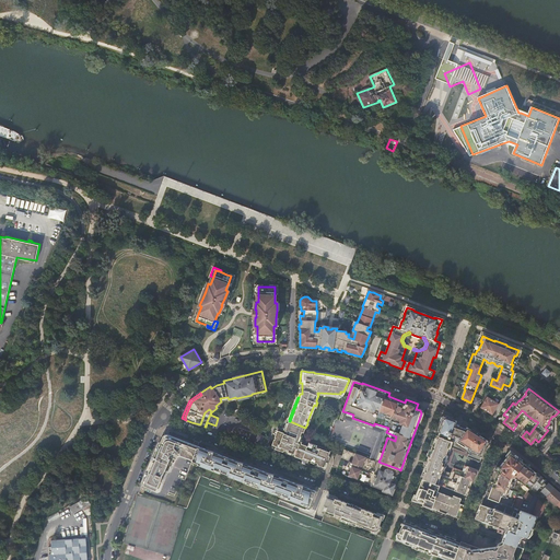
[(492,413),(499,404),(487,397),(481,407),(492,413)]
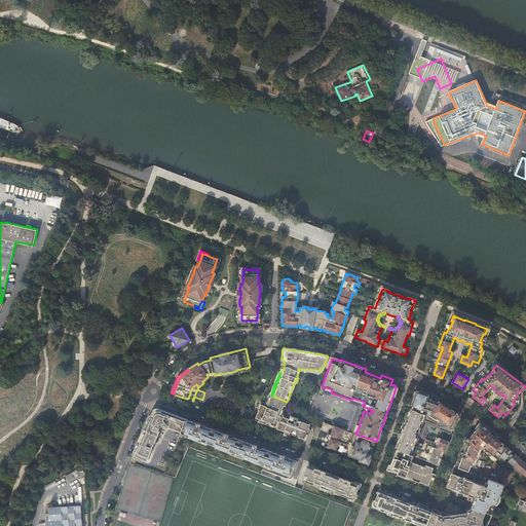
[(192,387),(188,399),(192,401),(198,386),(196,384),(192,387)]
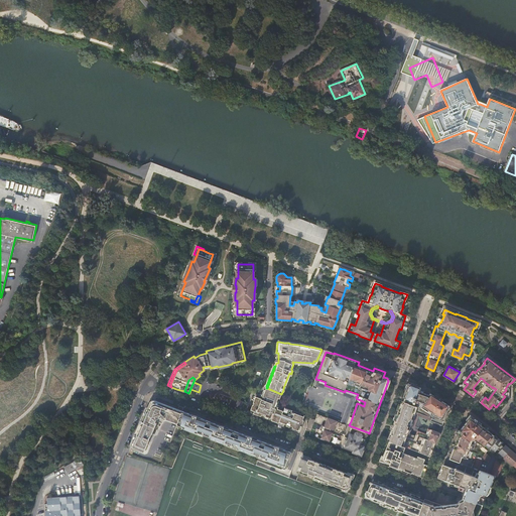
[(350,398),(341,422),(349,425),(351,421),(357,403),(364,406),(365,402),(356,398),(358,394),(345,390),(345,392),(325,385),(326,382),(319,380),(315,379),(314,381),(318,383),(317,386),(350,398)]
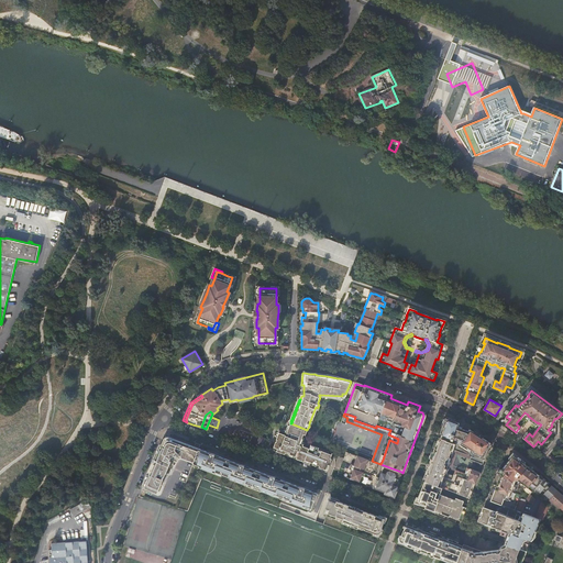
[(424,481),(470,498),(477,478),(476,477),(478,472),(470,468),(467,474),(464,473),(456,470),(454,476),(444,473),(445,471),(443,471),(452,446),(472,454),(470,459),(482,463),(484,459),(485,459),(490,443),(470,429),(468,431),(462,429),(463,427),(459,426),(459,428),(457,427),(459,422),(445,418),(440,433),(441,433),(440,437),(439,437),(424,477),(427,477),(424,481)]
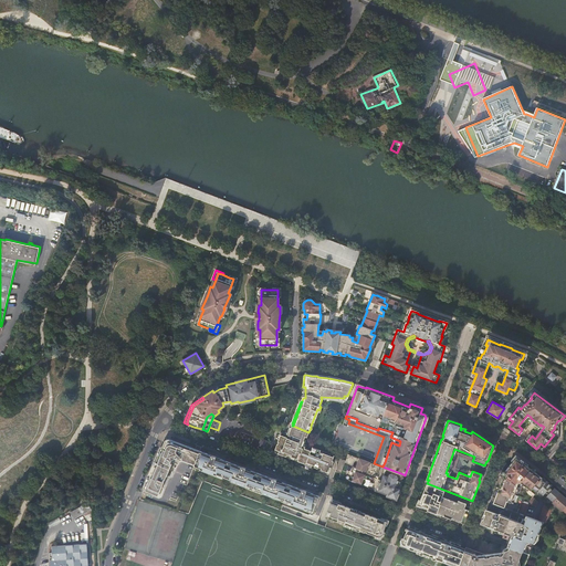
[(308,432),(293,426),(292,429),(290,428),(287,432),(291,433),(289,438),(281,436),(274,452),(311,467),(312,464),(315,465),(314,468),(328,472),(328,471),(331,471),(331,470),(332,468),(332,465),(332,464),(332,463),(332,462),(332,461),(329,460),(328,460),(331,456),(321,451),(322,449),(313,447),(312,450),(305,448),(305,447),(304,447),(302,447),(304,440),(305,437),(307,438),(310,432),(308,432)]
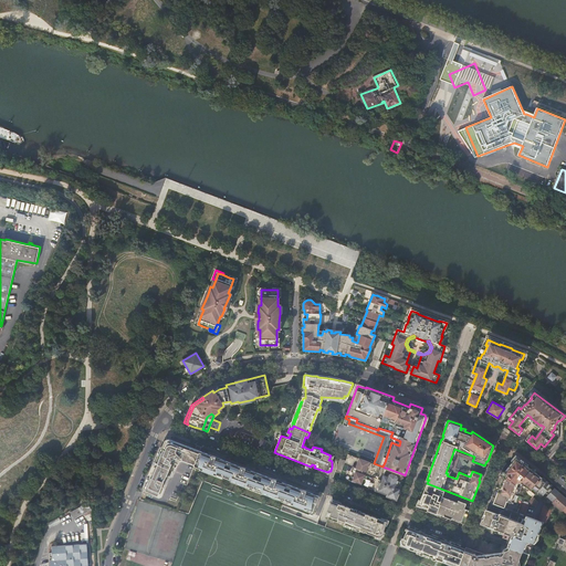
[(152,472),(143,492),(159,499),(171,465),(170,464),(171,461),(178,458),(181,459),(180,460),(194,465),(200,450),(194,448),(173,440),(170,439),(168,439),(167,439),(166,439),(166,440),(165,441),(161,448),(152,472)]
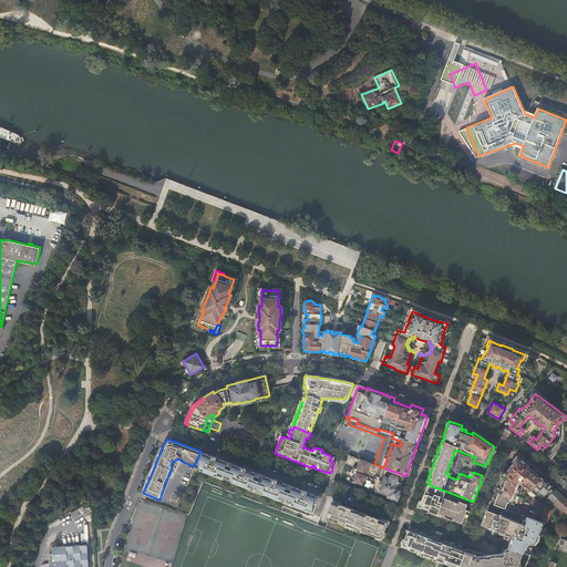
[(261,440),(258,447),(267,450),(269,442),(261,440)]
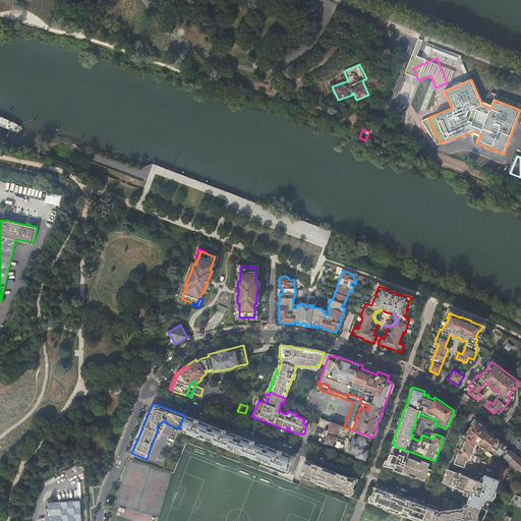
[(184,414),(178,428),(182,429),(182,430),(196,436),(197,437),(210,441),(209,442),(222,447),(225,448),(236,452),(236,453),(249,458),(251,459),(262,462),(263,463),(263,464),(287,473),(293,457),(289,455),(279,451),(257,443),(232,432),(207,423),(184,414)]
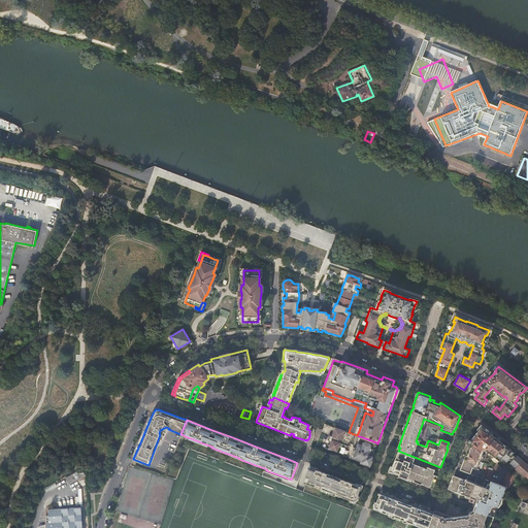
[(317,444),(369,464),(372,456),(371,456),(376,442),(357,435),(349,432),(325,423),(322,429),(318,427),(314,439),(318,441),(317,444)]
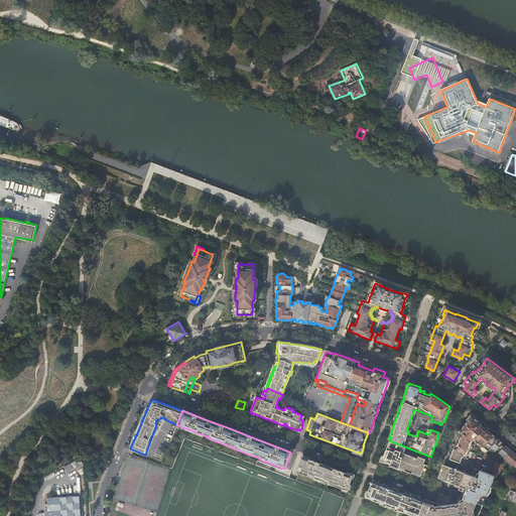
[(486,453),(491,447),(499,438),(481,424),(477,421),(478,420),(476,418),(474,417),(474,418),(473,418),(469,418),(468,420),(460,430),(459,429),(456,433),(446,458),(457,462),(472,467),(476,457),(482,460),(483,456),(486,453)]
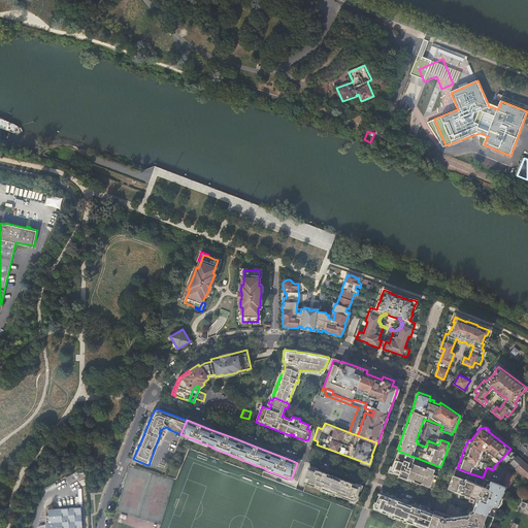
[(527,464),(510,449),(502,458),(507,462),(508,461),(517,468),(516,469),(525,476),(526,476),(527,477),(527,464)]
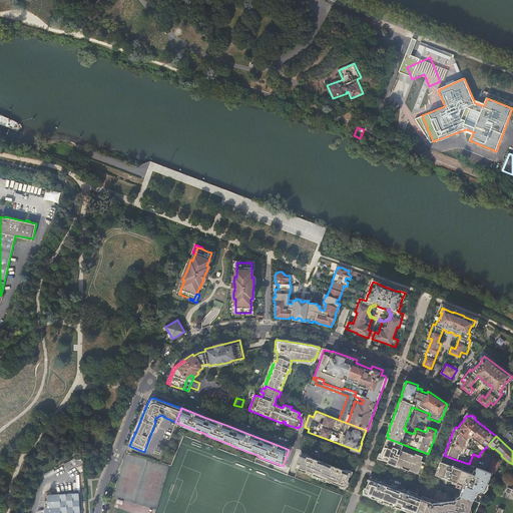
[(420,474),(428,454),(387,438),(381,453),(379,459),(395,465),(399,467),(420,474)]
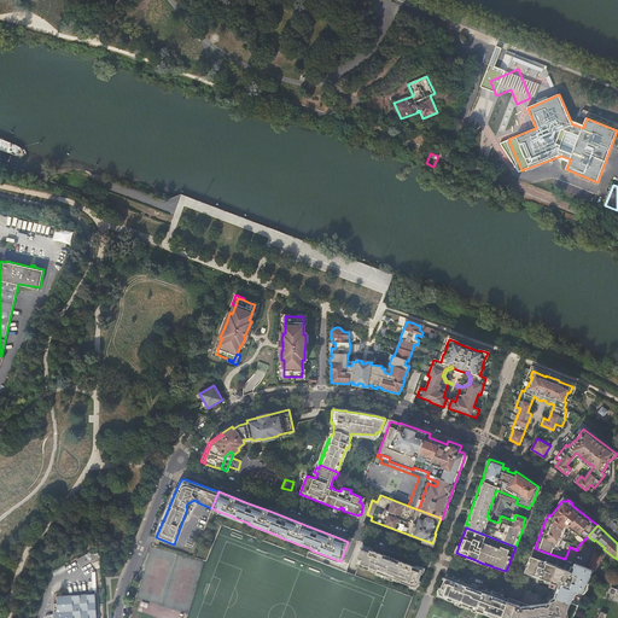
[(588,547),(582,542),(578,546),(577,551),(570,547),(565,559),(573,563),(578,551),(584,553),(587,548),(588,547)]
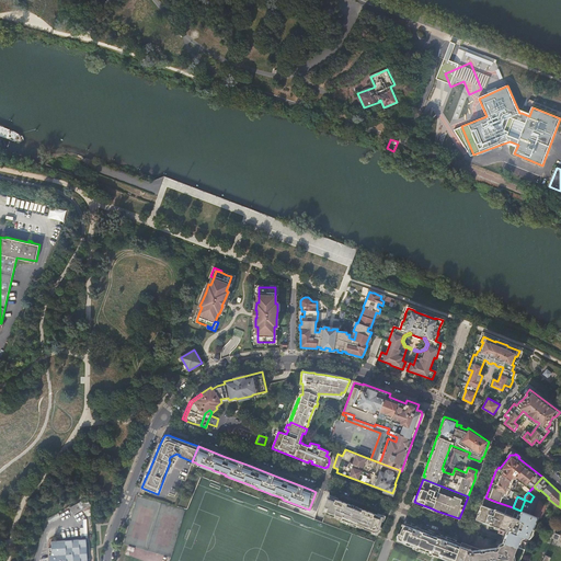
[(325,515),(322,523),(338,528),(341,521),(377,534),(385,514),(380,512),(377,511),(377,512),(373,510),(370,508),(369,508),(367,507),(359,505),(348,501),(345,500),(342,499),(343,497),(340,496),(340,497),(334,495),(330,494),(322,514),(325,515)]
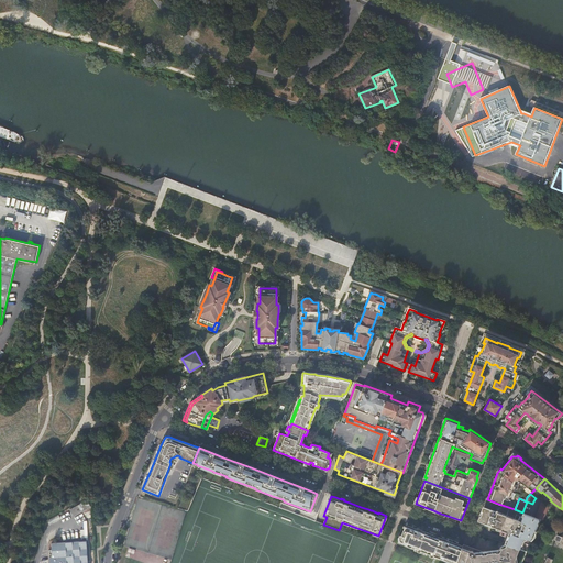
[(505,543),(528,552),(542,520),(536,518),(530,516),(522,512),(515,509),(498,504),(487,499),(483,510),(479,519),(478,521),(496,528),(505,531),(509,533),(505,543)]
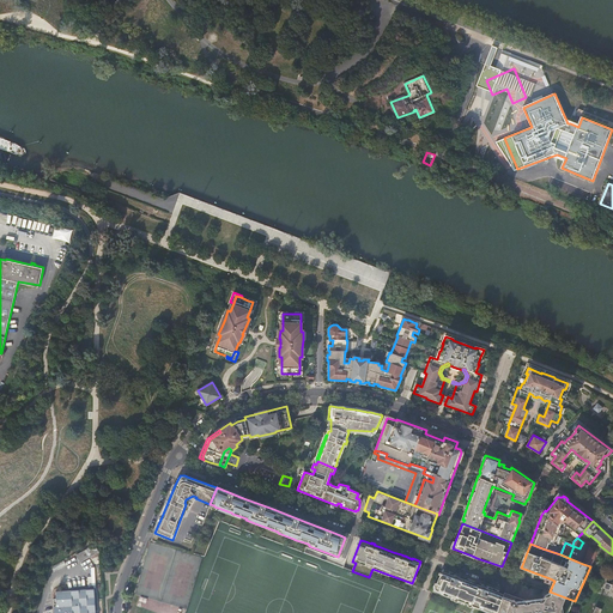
[(96,545),(83,551),(86,558),(99,552),(96,545)]
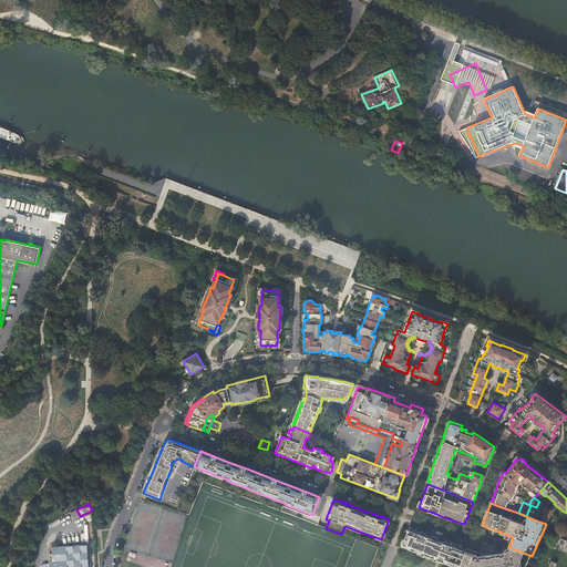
[(546,524),(547,524),(552,509),(545,506),(539,522),(546,524)]
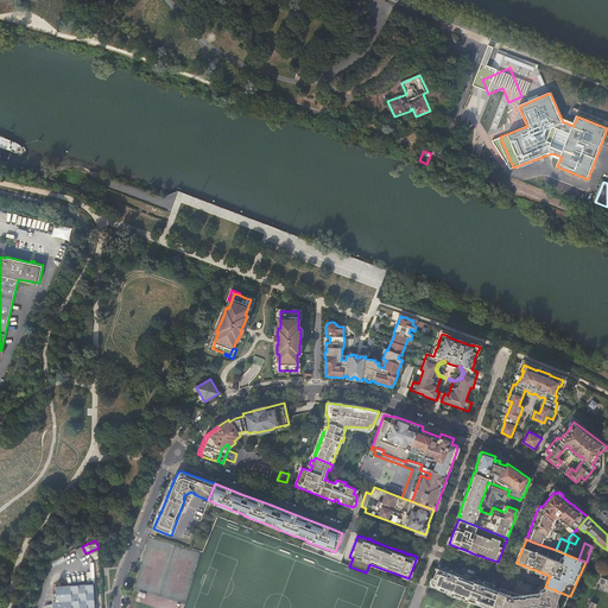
[(191,552),(189,565),(196,567),(198,551),(185,550),(185,551),(191,552)]
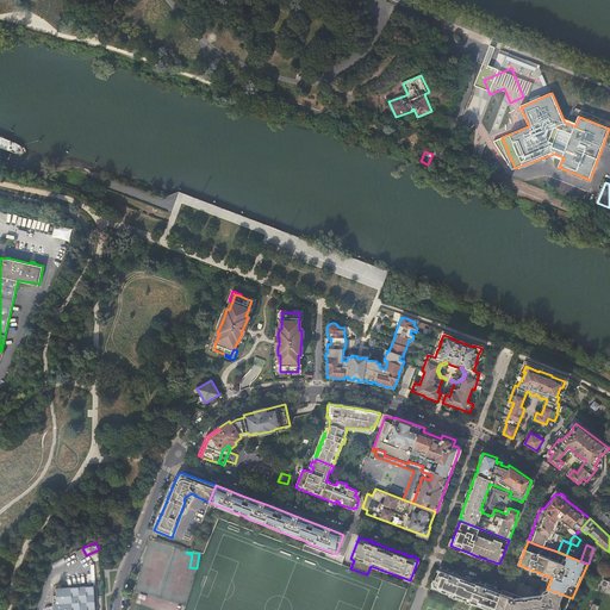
[(431,590),(484,609),(493,609),(502,592),(497,591),(496,590),(497,587),(485,583),(484,585),(481,584),(480,584),(481,582),(458,573),(458,574),(455,574),(454,573),(455,572),(448,570),(447,572),(444,571),(442,570),(443,567),(441,566),(440,571),(439,573),(435,582),(431,590)]
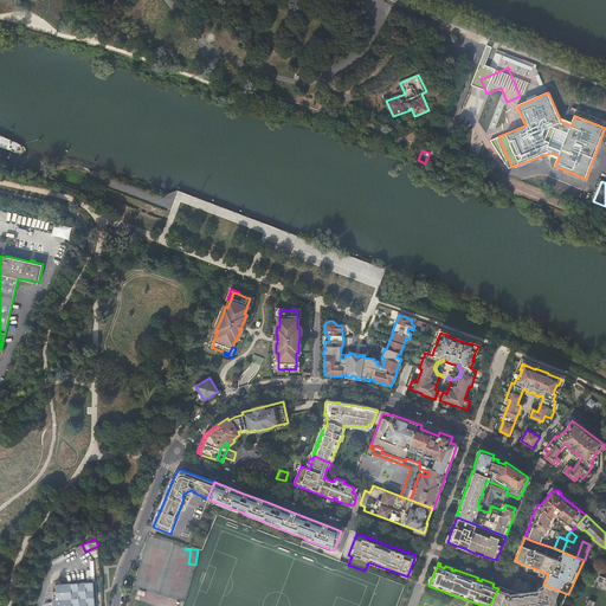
[(162,597),(185,601),(189,580),(171,577),(168,588),(163,587),(162,597)]
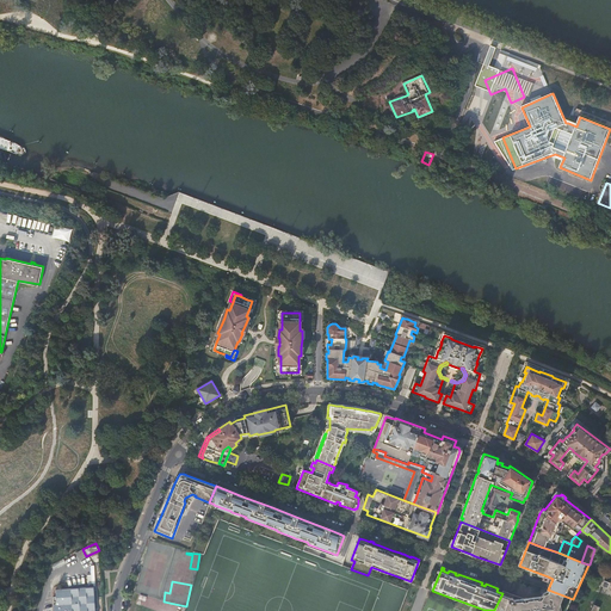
[(96,610),(93,588),(56,590),(56,602),(53,602),(53,610),(96,610)]
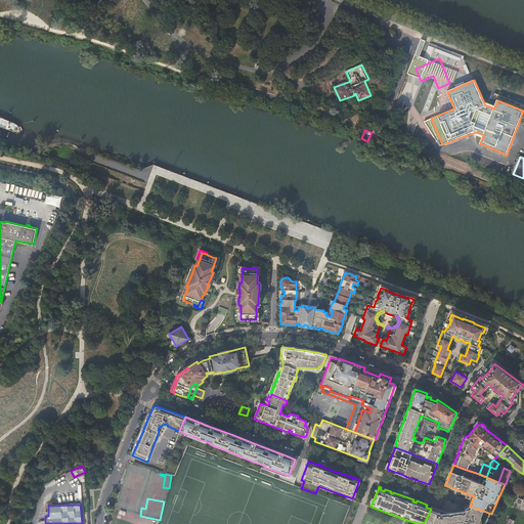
[(486,523),(491,514),(470,506),(470,507),(468,514),(466,518),(462,517),(450,513),(442,511),(435,508),(431,507),(431,509),(424,523),(486,523)]
